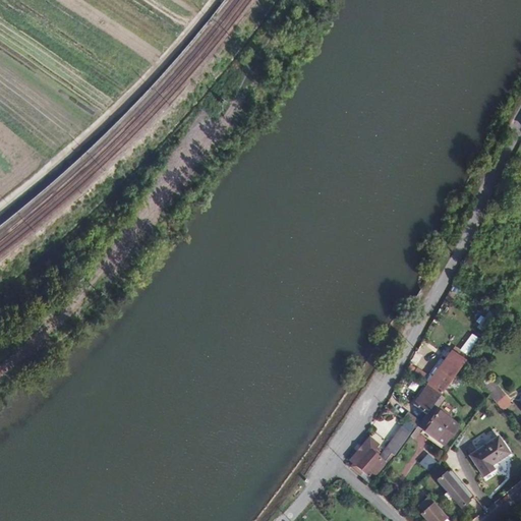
[(426,386),(440,395),(463,360),(450,351),(426,386)]
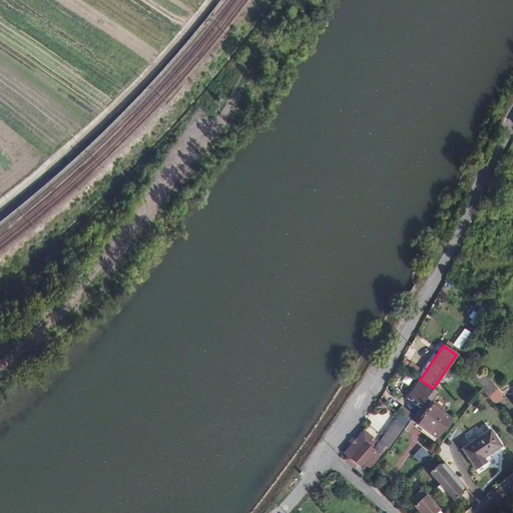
[(485,376),(476,384),(481,389),(496,406),(505,398),(485,376)]
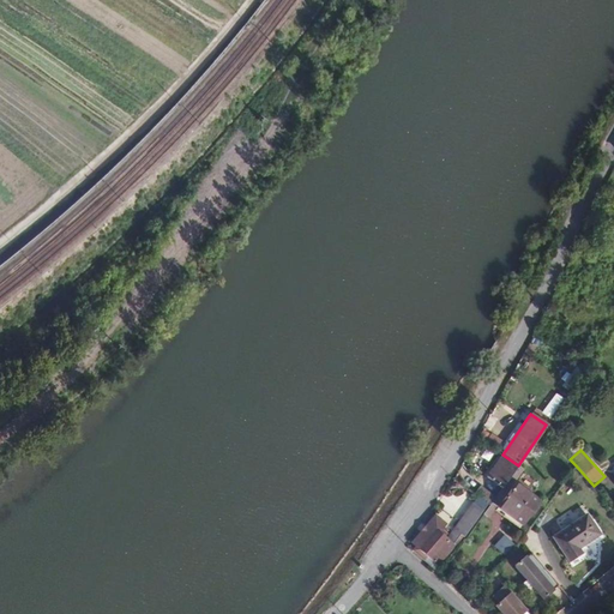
[(518,465),(503,455),(488,477),(503,487),(507,481),(518,465)]
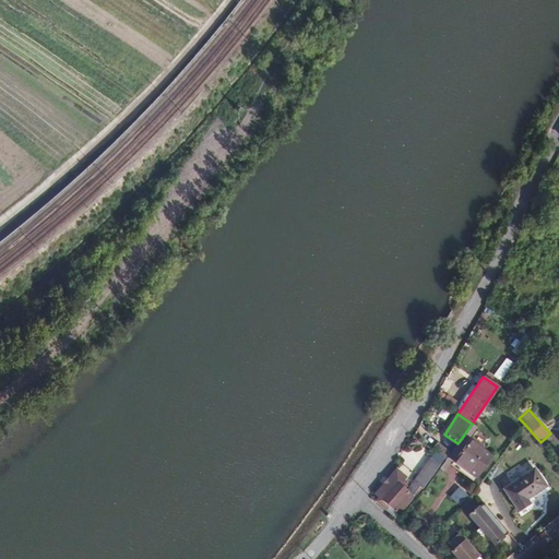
[(458,443),(447,460),(474,478),(489,458),(462,438),(458,443)]
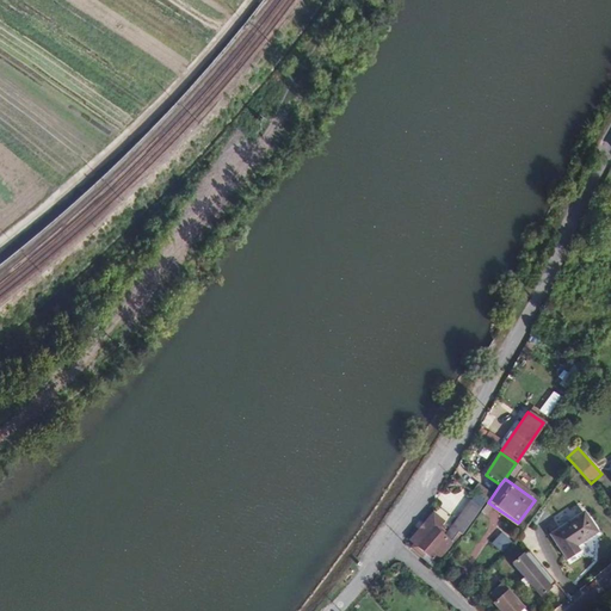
[(431,514),(409,541),(417,547),(414,550),(433,567),(464,532),(481,508),(471,501),(446,536),(439,530),(444,524),(431,514)]
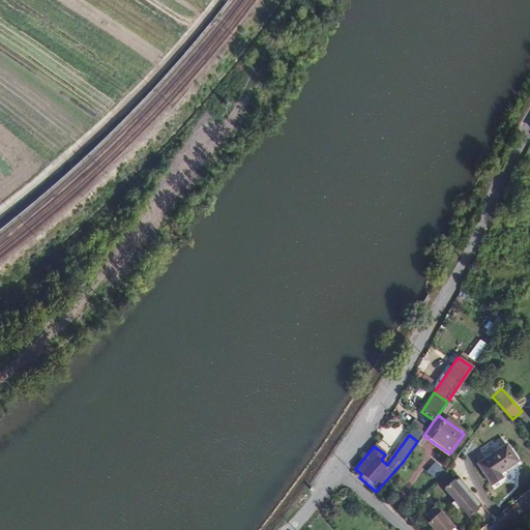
[(506,443),(476,465),(492,486),(502,478),(500,473),(518,461),(506,443)]
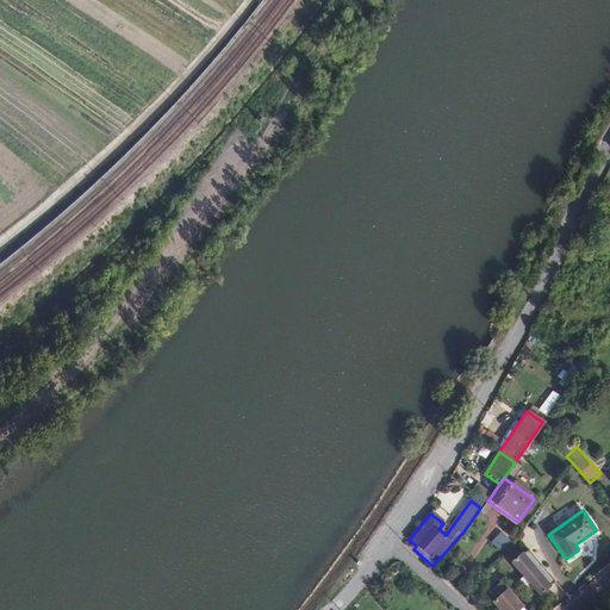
[(527,551),(511,564),(540,595),(554,582),(527,551)]
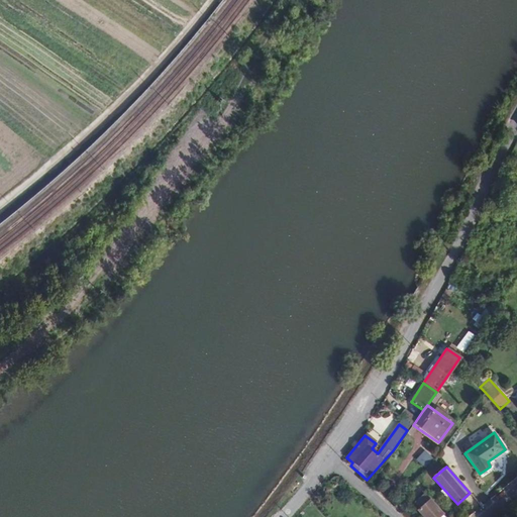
[(420,510),(418,512),(422,516),(439,516),(441,515),(423,497),(415,505),(420,510)]
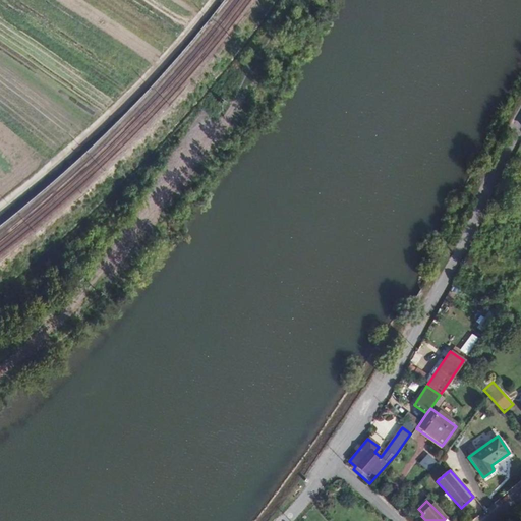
All buildings are outlined.
